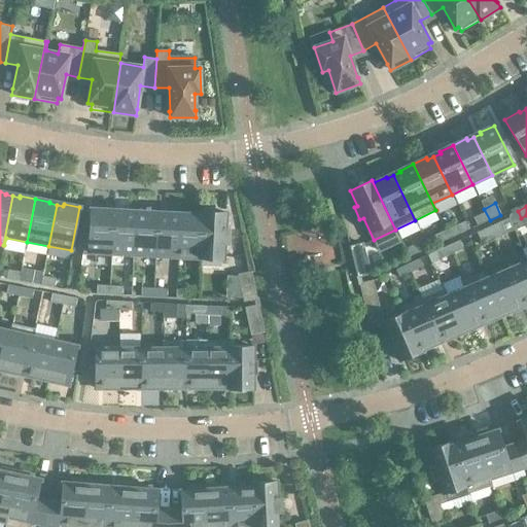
[(111,254),(114,212),(107,212),(107,210),(91,209),(89,253),(111,254)]
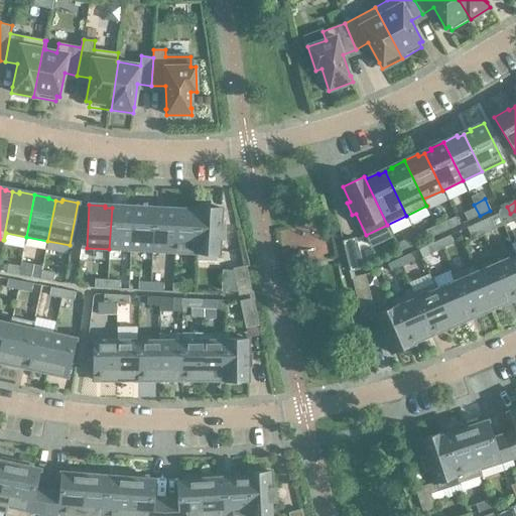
[(480,216),(474,205),(475,208),(464,214),(468,221),(480,216)]
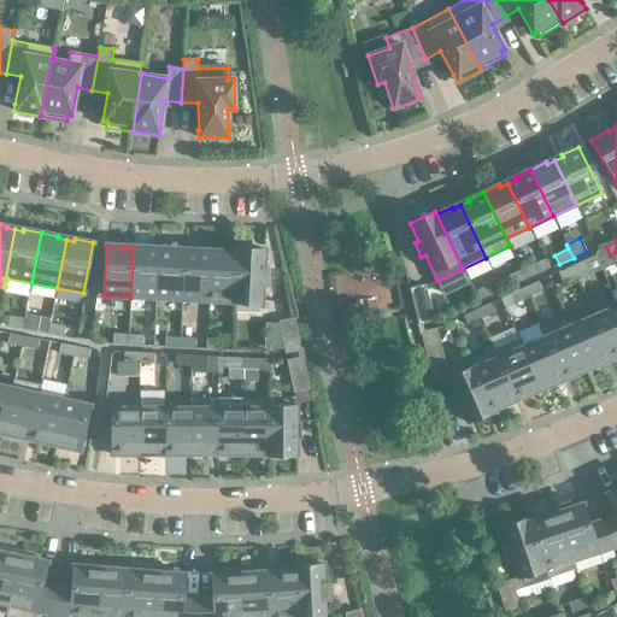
[(134,248),(130,298),(157,299),(159,247),(142,247),(141,248),(134,248)]
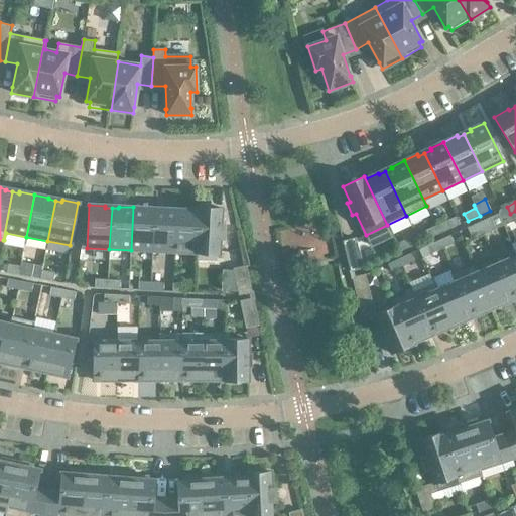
[(133,207),(131,250),(152,251),(155,210),(148,210),(148,208),(133,207)]
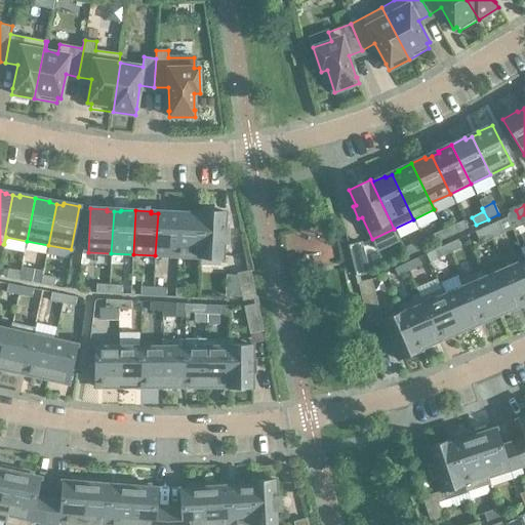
[(179,213),(177,256),(200,258),(202,211),(201,211),(201,216),(195,215),(195,214),(179,213)]
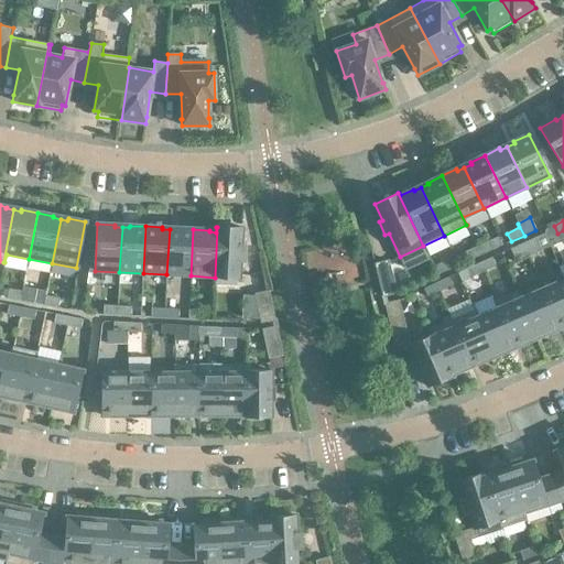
[(217,227),(215,278),(239,279),(240,261),(245,261),(246,247),(241,246),(242,228),(217,227)]
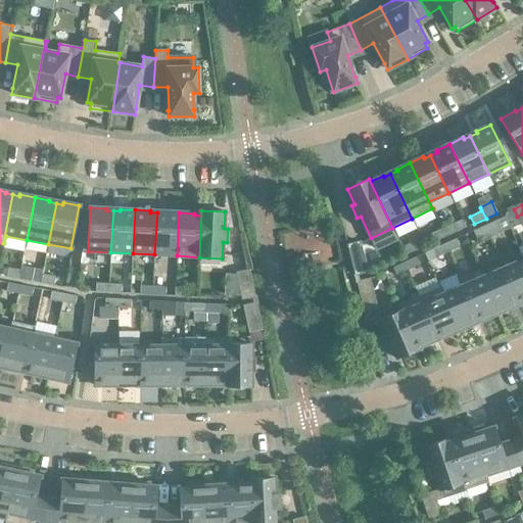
[(157,212),(154,254),(177,255),(179,212),(164,211),(164,214),(157,212)]
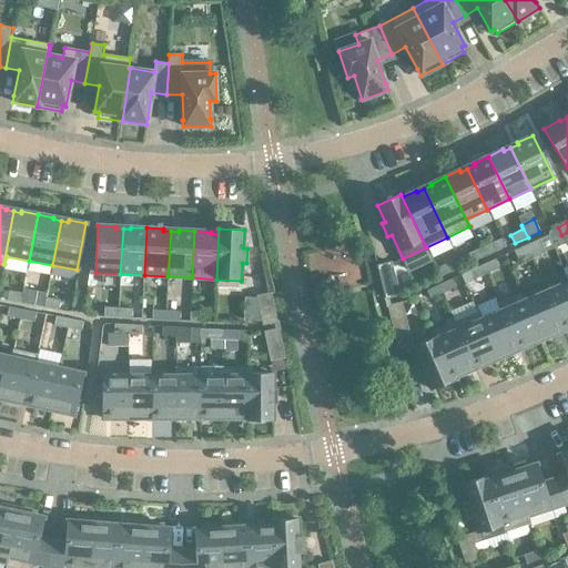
[(545,252),(543,249),(539,240),(526,245),(533,259),(545,252)]
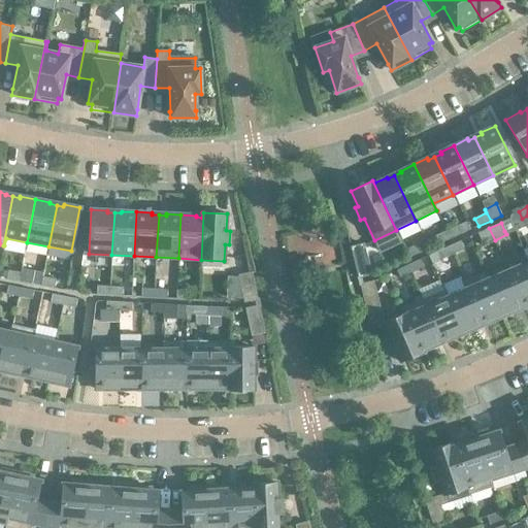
[(446,231),(449,239),(461,234),(458,226),(446,231)]
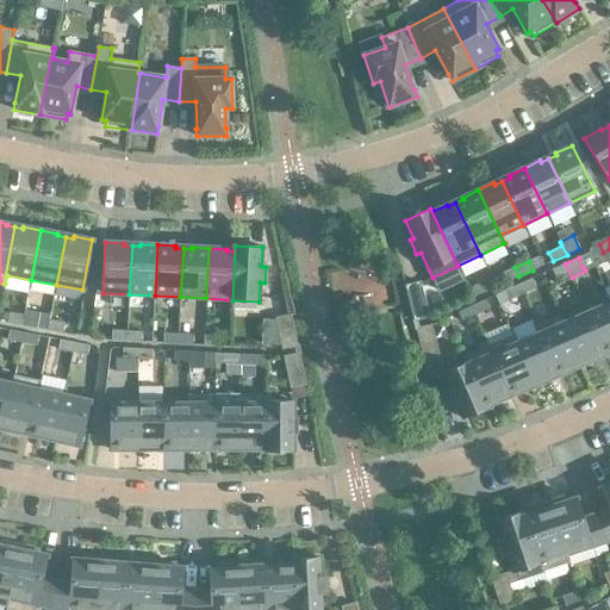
[(572,278),(565,263),(552,269),(558,284),(572,278)]
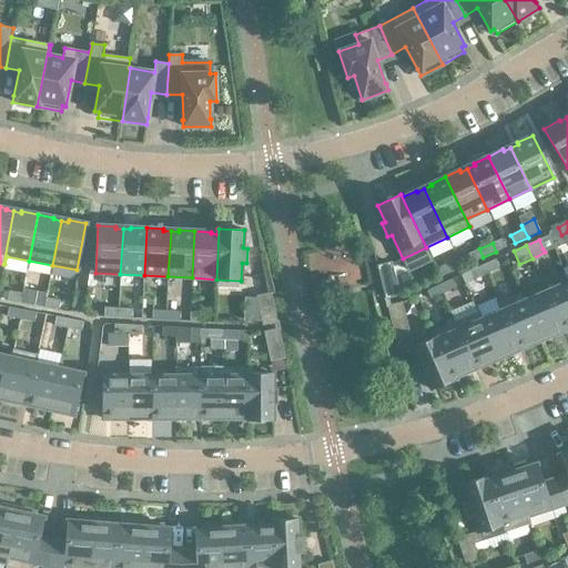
[(483,257),(479,249),(467,254),(470,263),(483,257)]
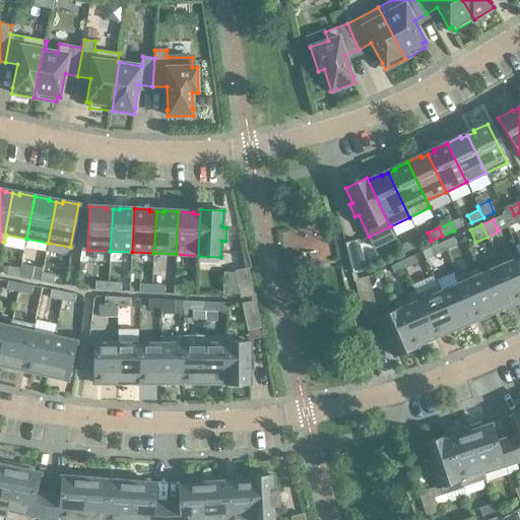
[(442,243),(445,251),(457,246),(453,238),(442,243)]
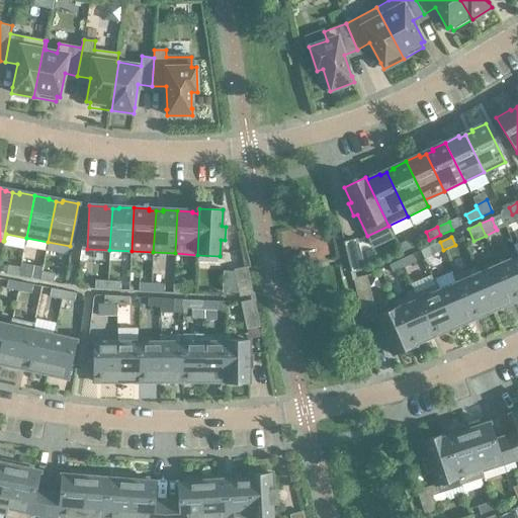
[(357,240),(344,243),(351,273),(364,269),(357,240)]
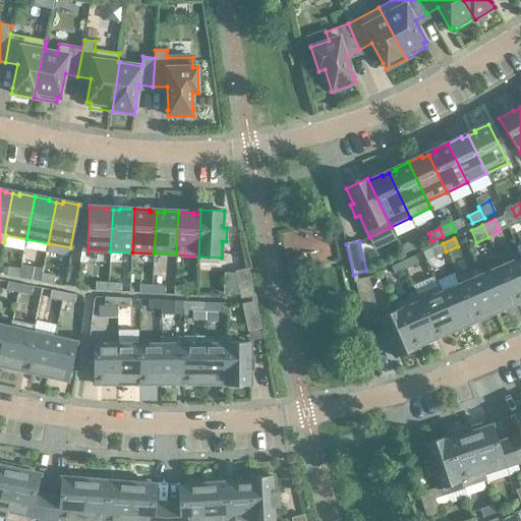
[(400,246),(403,254),(415,249),(412,241),(400,246)]
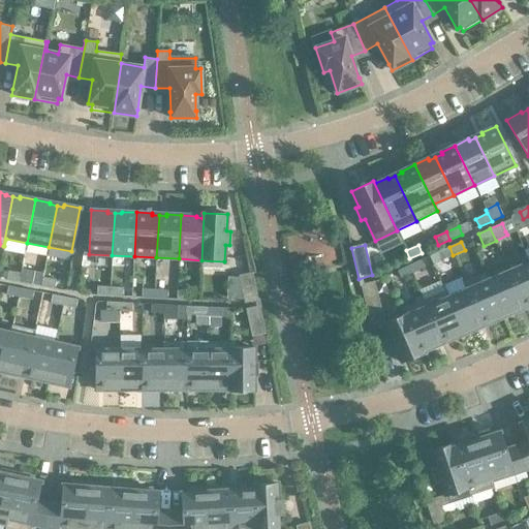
[(453,255),(449,247),(437,252),(441,260),(453,255)]
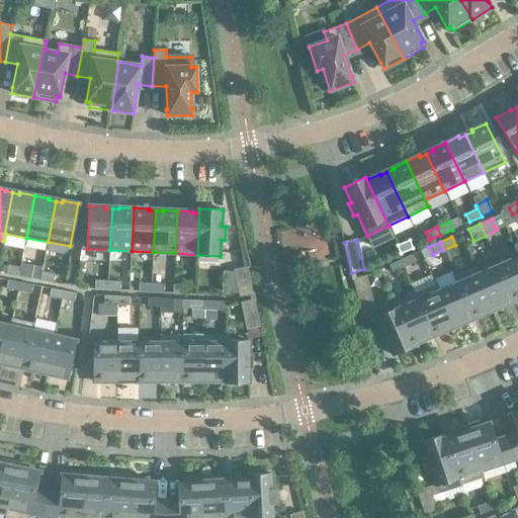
[(401,260),(404,268),(416,263),(412,255),(401,260)]
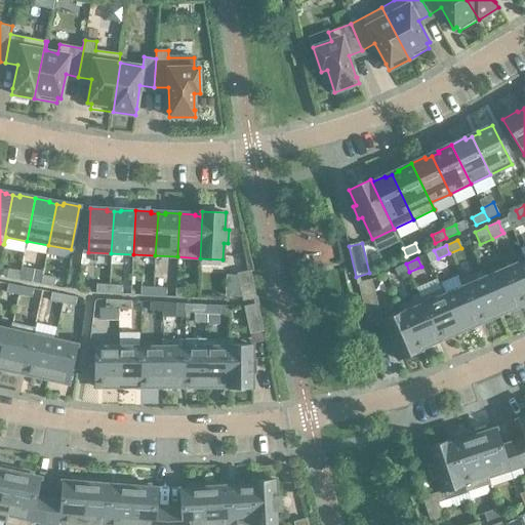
[(524,304),(524,260),(505,269),(521,306),(524,304)]
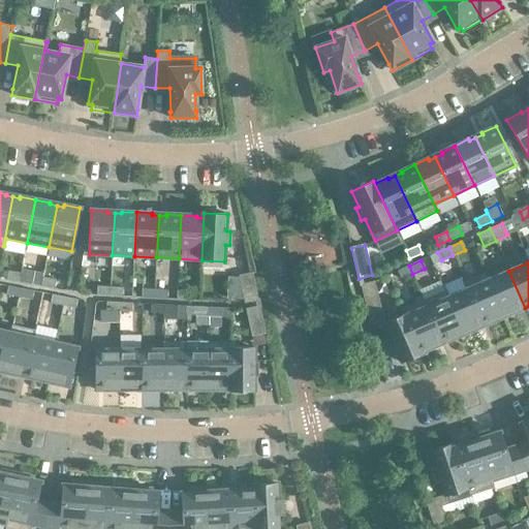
[(412,274),(409,266),(397,271),(401,279),(412,274)]
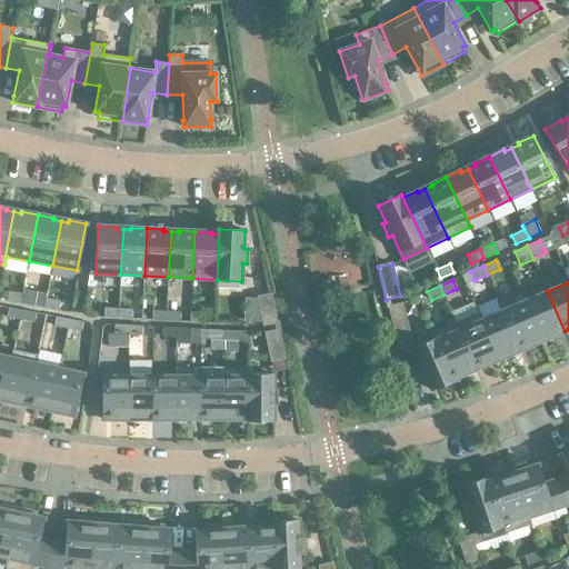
[(23,289),(22,295),(20,303),(35,307),(37,292),(23,289)]
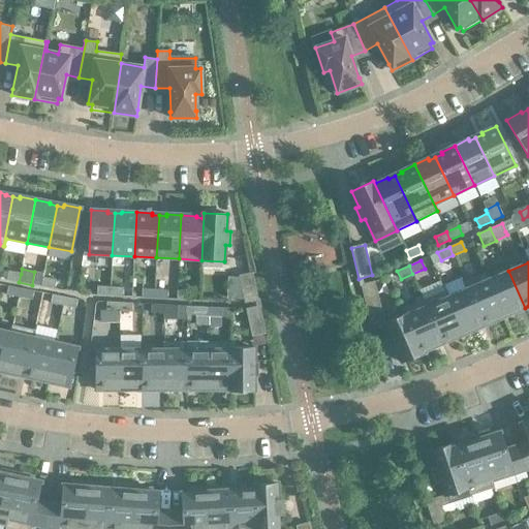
[(6,280),(19,282),(21,274),(8,271),(6,280)]
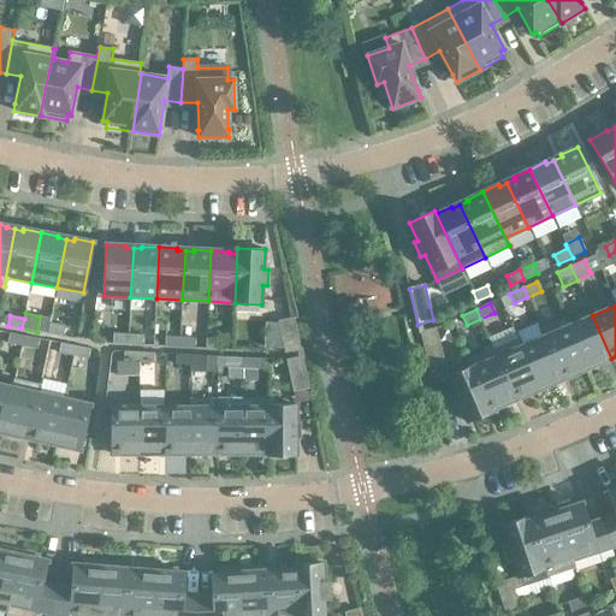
[(611,359),(592,315),(569,326),(566,318),(564,318),(587,369),(611,359)]
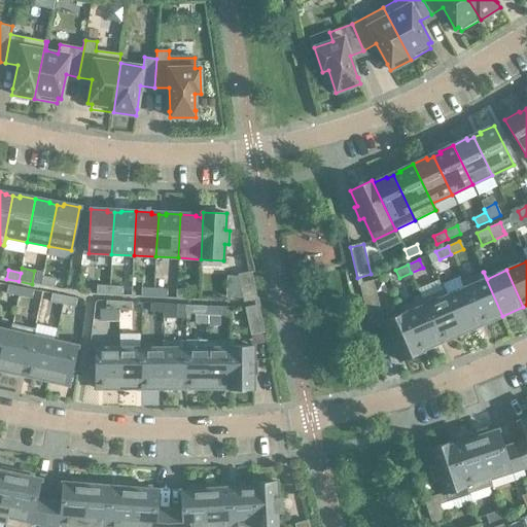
[(502,316),(483,272),(462,281),(482,325),(502,316)]
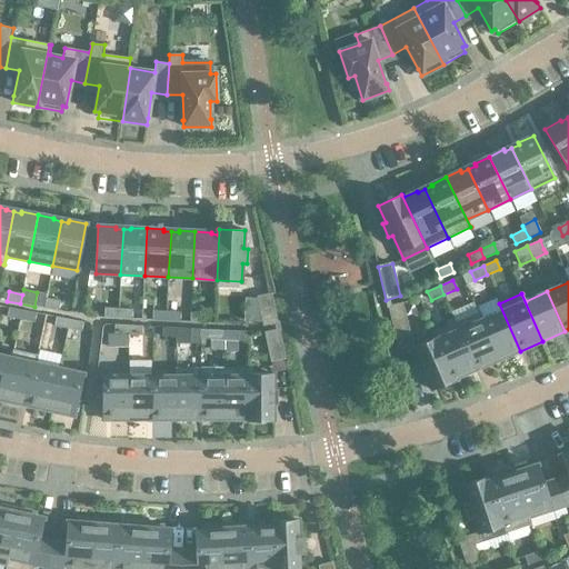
[(263,326),(277,322),(271,295),(257,298),(263,326)]
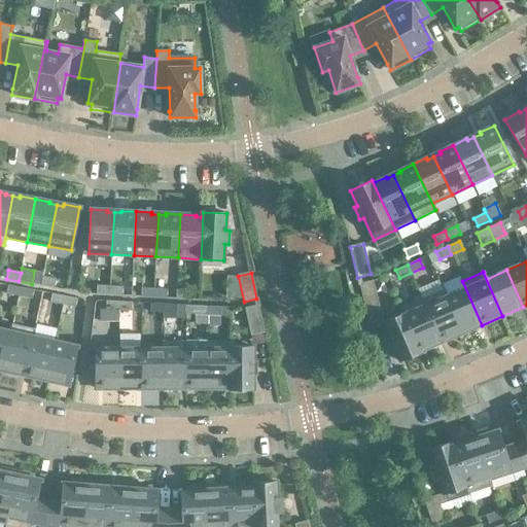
[(482,325),(462,281),(459,276),(442,284),(444,289),(443,290),(461,334),(482,325)]
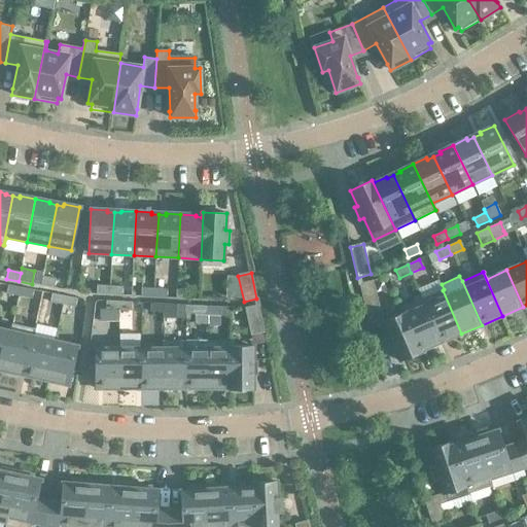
[(42,277),(41,285),(54,288),(56,279),(42,277)]
